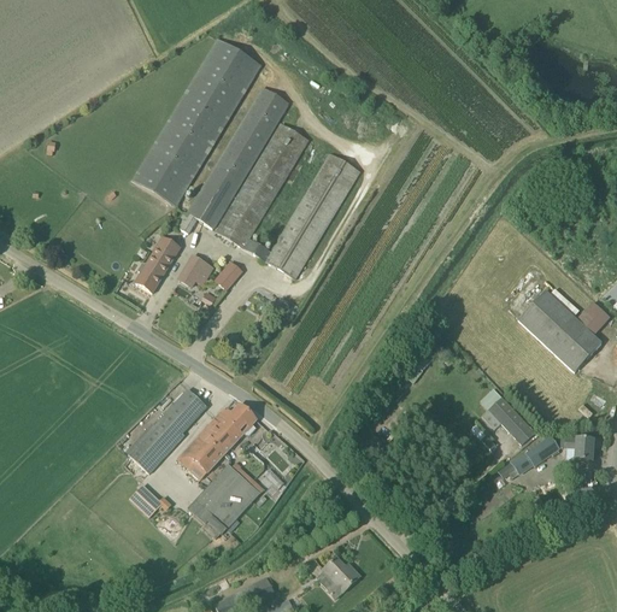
[(260,64),(217,37),(131,178),(175,205),(260,64)]
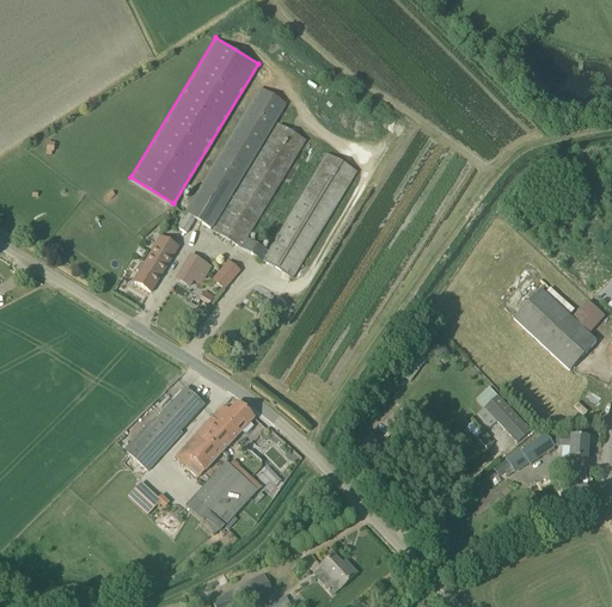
[(182,207),(173,222),(187,231),(195,216),(212,225),(287,100),(261,85),(185,209),(182,207)]
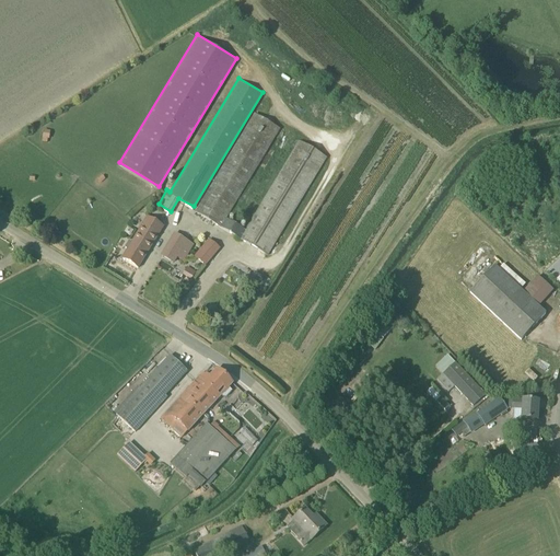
[(254,111),(195,209),(268,253),(326,155),(299,138),(245,227),(226,216),(280,127),(254,111)]
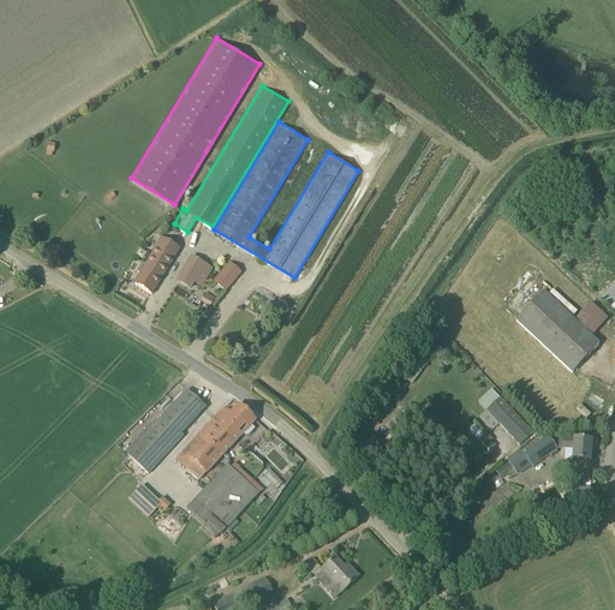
[(161,235),(141,270),(135,280),(151,291),(173,253),(172,252),(177,245),(178,246),(178,245),(161,235)]
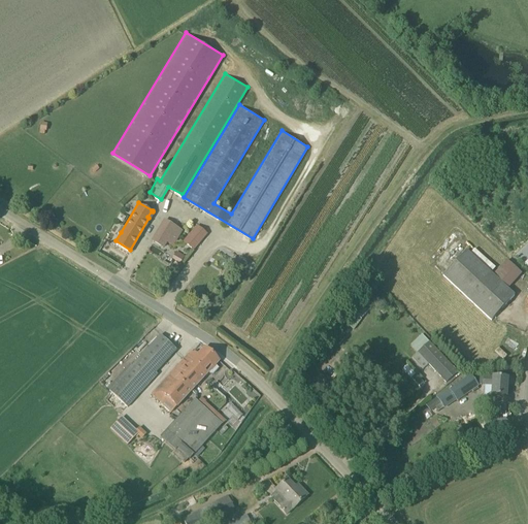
[(182,227),(164,217),(153,238),(163,244),(166,239),(172,242),(182,227)]
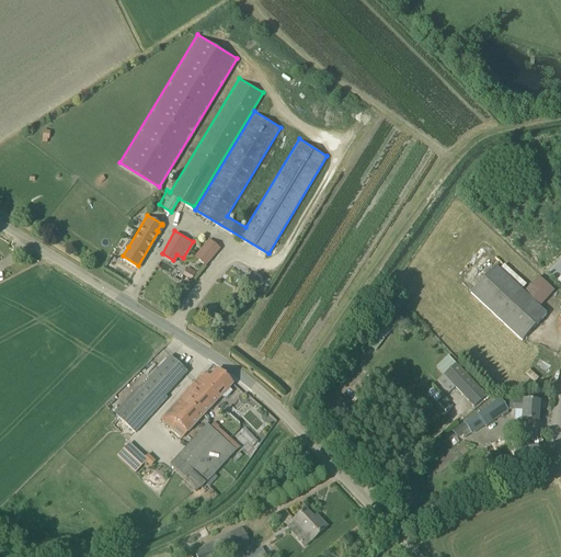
[(219,247),(209,238),(196,254),(205,262),(219,247)]
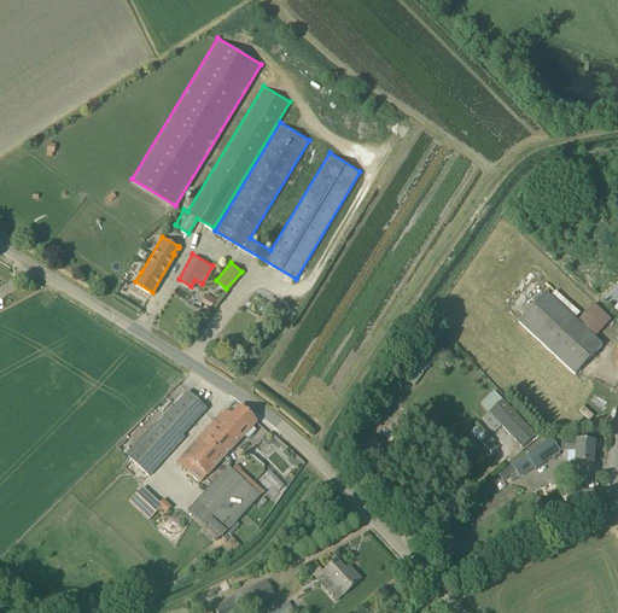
[(200,299),(210,304),(216,296),(207,290),(200,299)]
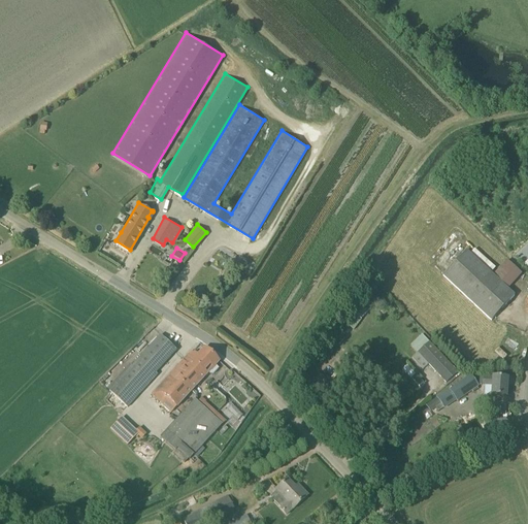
[(493,272),(465,248),(442,272),(491,318),(514,292),(507,286),(521,270),(506,257),(493,272)]
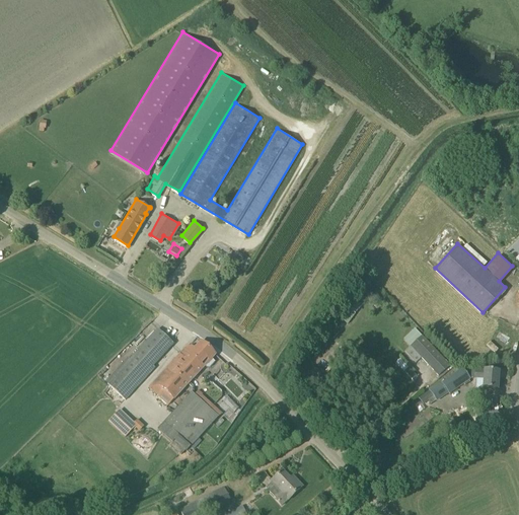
[(376,290),(367,295),(371,302),(380,296),(376,290)]
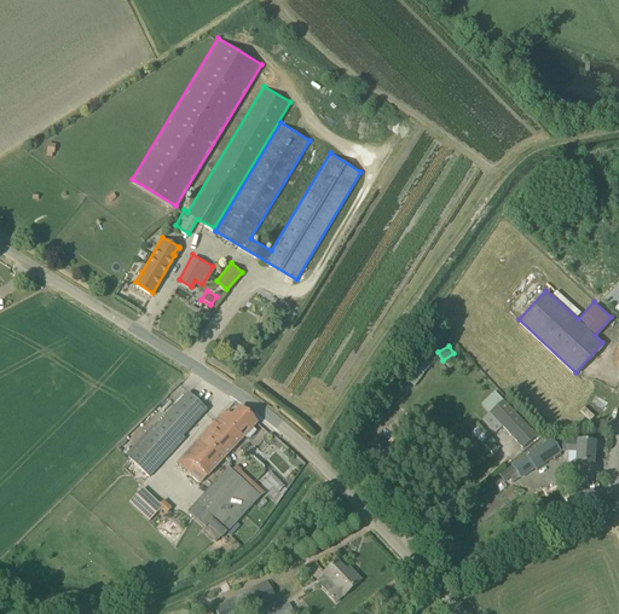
[(414,383),(423,371),(416,366),(408,378),(414,383)]
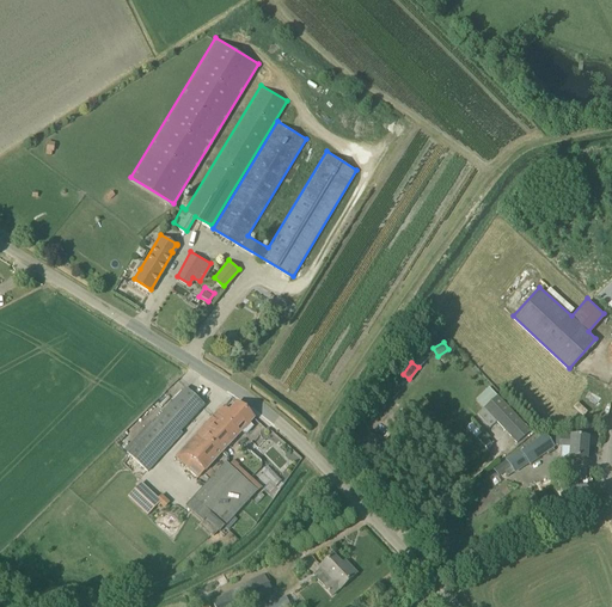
[(183,430),(181,428),(204,402),(185,384),(152,420),(151,418),(124,446),(147,468),(183,430)]
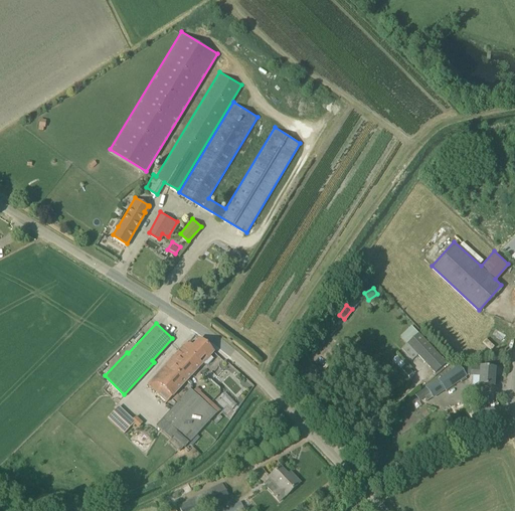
[(411,323),(400,333),(404,337),(415,327),(411,323)]
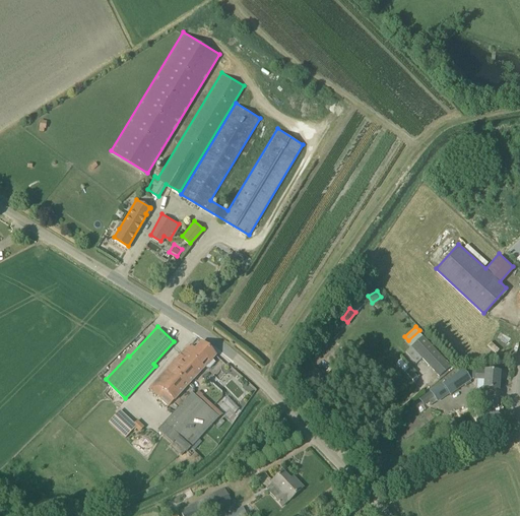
[(411,344),(406,349),(416,361),(421,356),(438,373),(449,363),(419,330),(408,340),(411,344)]
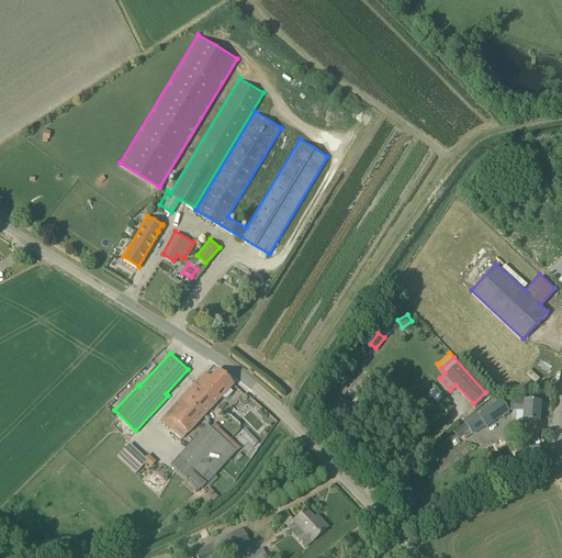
[(217,368),(211,375),(209,377),(204,372),(203,371),(167,410),(160,416),(181,436),(188,430),(222,393),(228,394),(234,389),(229,384),(233,381),(217,367),(217,368)]
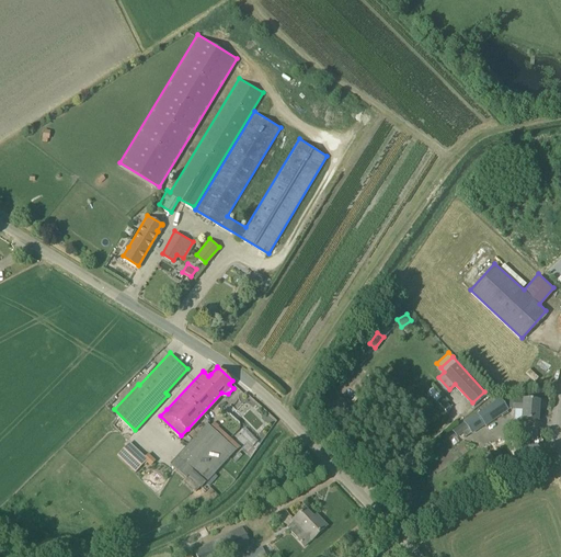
[(478,410),(465,420),(468,424),(471,429),(484,420),(485,421),(500,411),(506,407),(506,406),(502,399),(499,395),(478,410)]
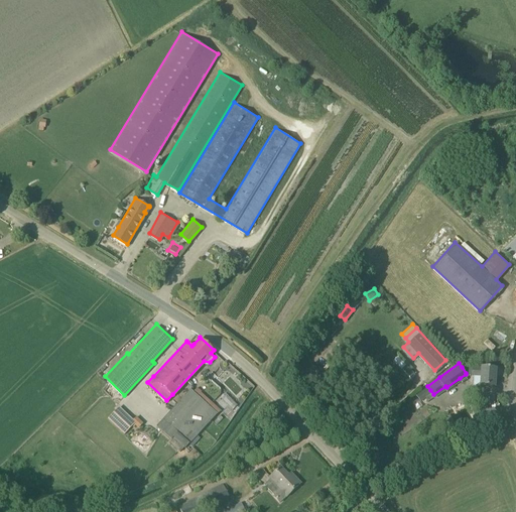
[(466,364),(462,367),(466,373),(467,374),(470,372),(472,373),(472,366),(472,364),(466,364)]
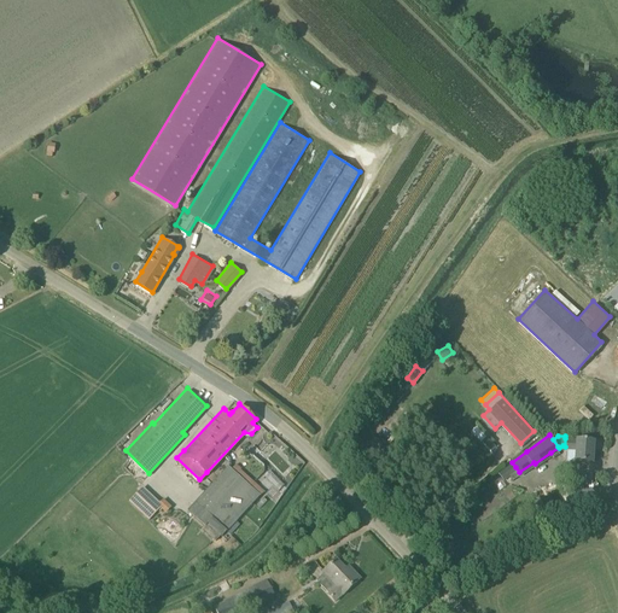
[(594,439),(577,438),(577,439),(565,438),(565,447),(565,449),(575,449),(575,460),(592,461),(594,439)]
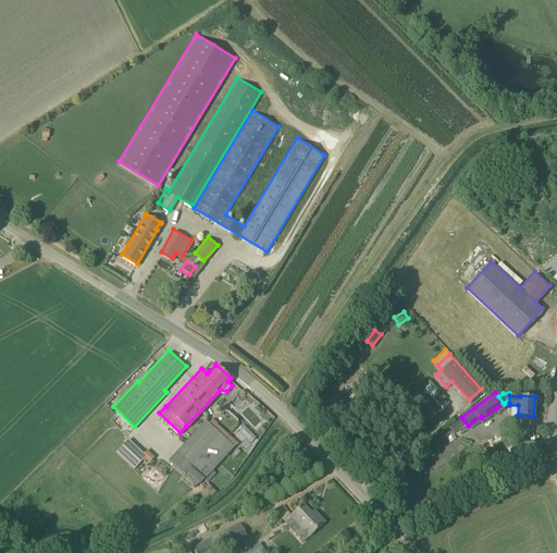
[(169,458),(184,472),(183,475),(193,483),(197,478),(200,481),(234,445),(212,426),(217,420),(212,416),(208,421),(205,419),(169,458)]
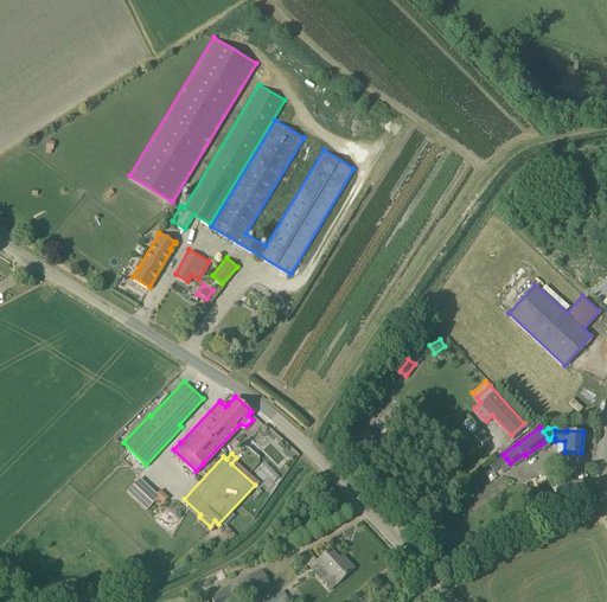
[(490,462),(489,462),(494,469),(494,468),(506,459),(503,454),(502,453),(490,462)]
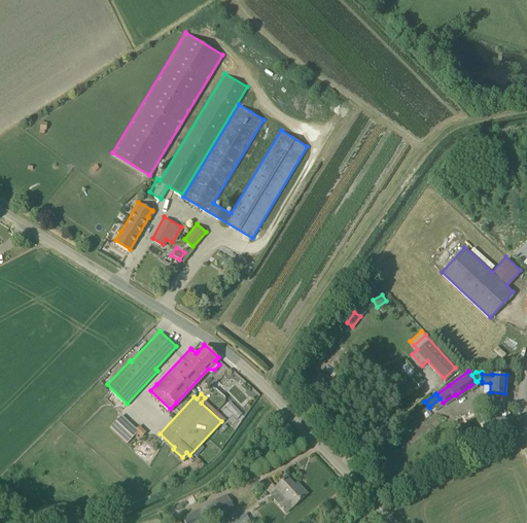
[(506,429),(508,418),(501,417),(499,427),(506,429)]
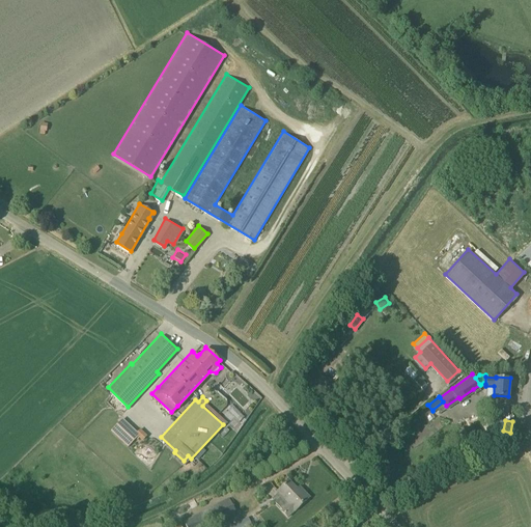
[(288,478),(277,491),(287,502),(281,507),(287,514),(294,508),(295,508),(309,495),(303,488),(300,491),(288,478)]
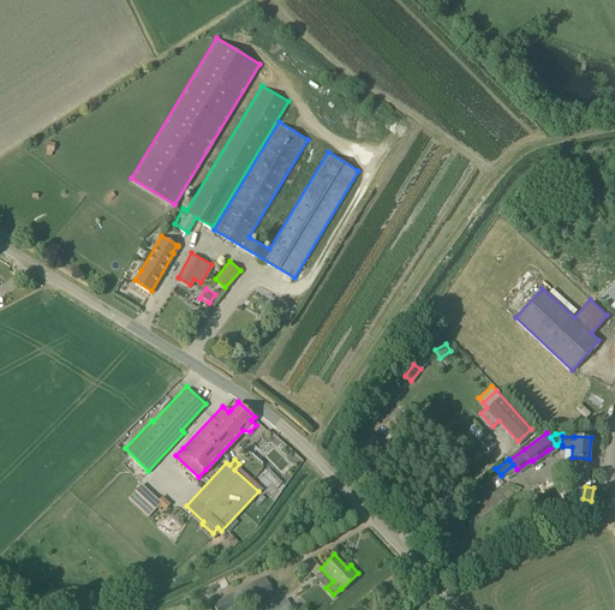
[(264,575),(214,602),(218,609),(239,609),(264,598),(274,592),(264,575)]
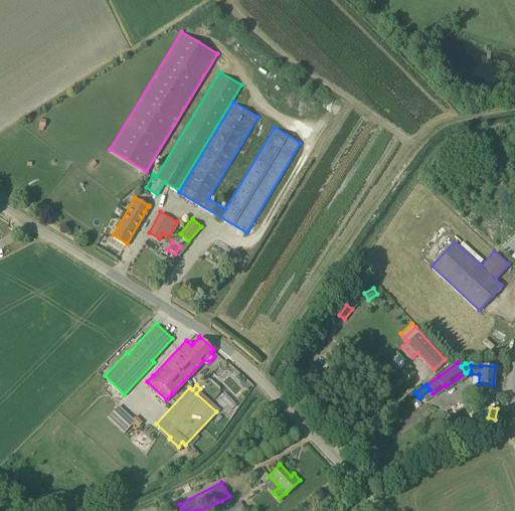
[(211,507),(212,510),(240,510),(246,508),(245,505),(243,505),(239,499),(223,507),(221,502),(211,507)]
